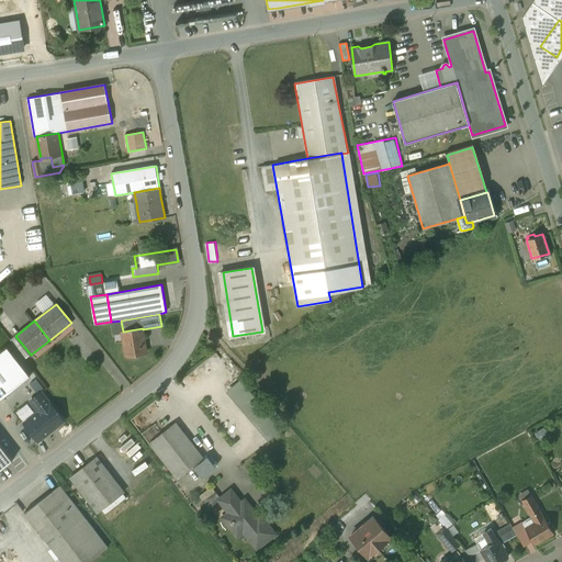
[(123,332),(122,332),(126,356),(147,352),(143,329),(143,328),(123,332)]
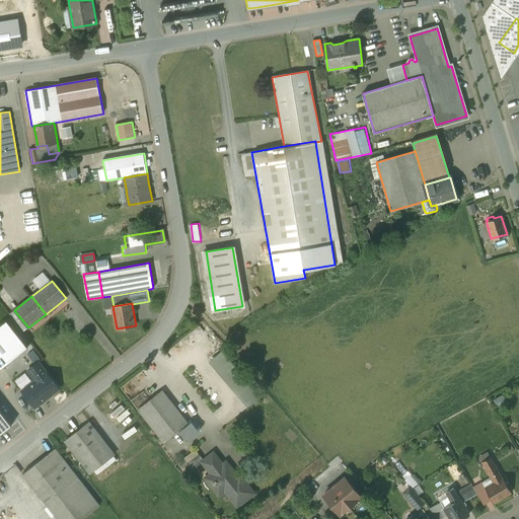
[(12,326),(0,336),(0,361),(1,362),(25,343),(12,326)]
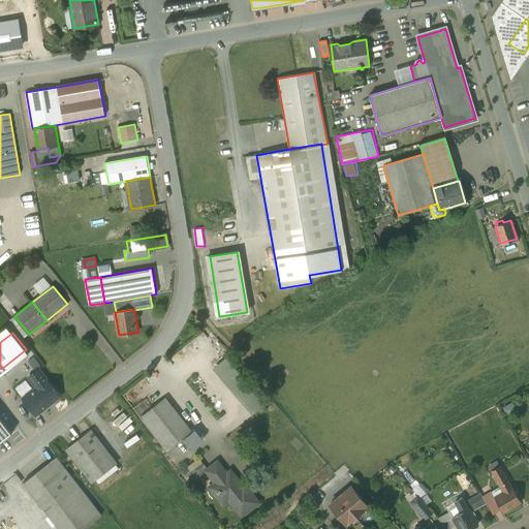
[(266,405),(227,361),(216,370),(254,414),(266,405)]
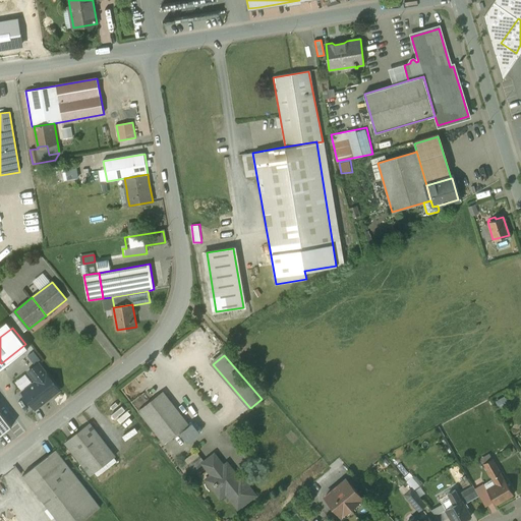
[(59,390),(39,364),(29,371),(37,382),(22,392),(36,409),(59,390)]
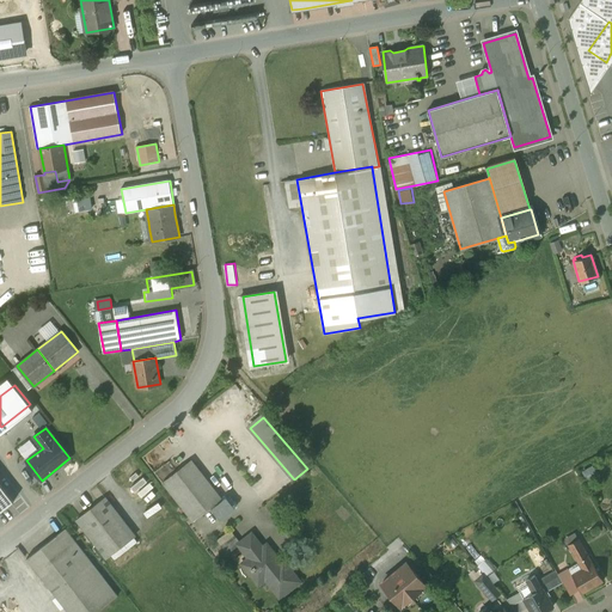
[(221,499),(191,460),(164,482),(194,521),(221,499)]
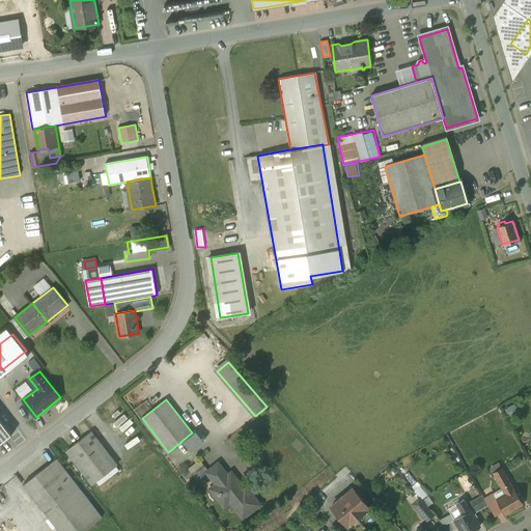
[(514,406),(506,410),(510,416),(518,412),(514,406)]
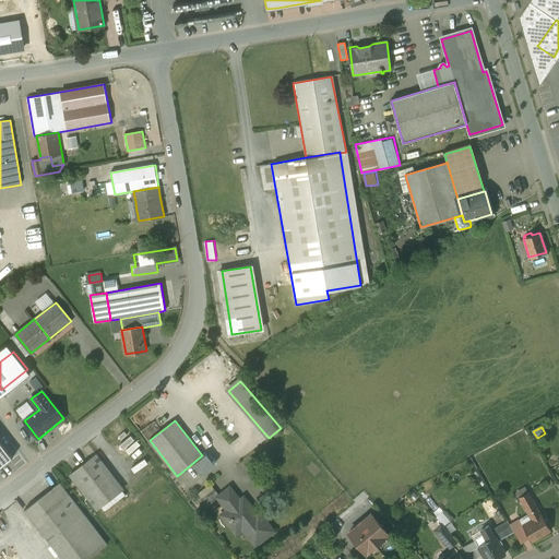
[(0,442),(0,465),(11,458),(0,442)]
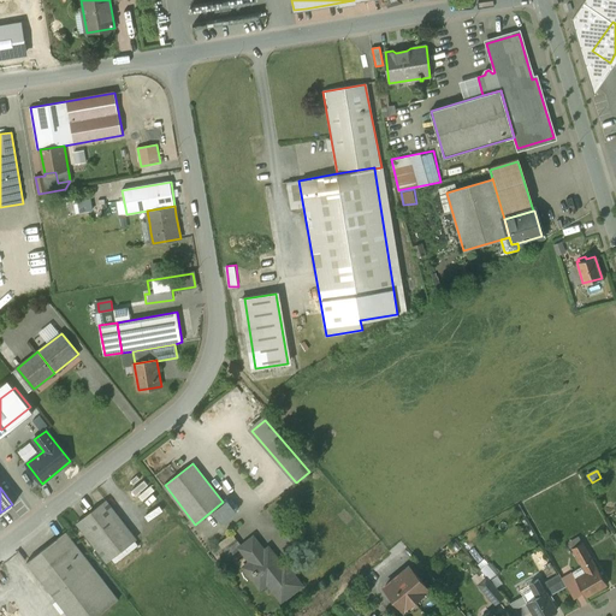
[(105,501),(78,522),(108,560),(135,538),(105,501)]
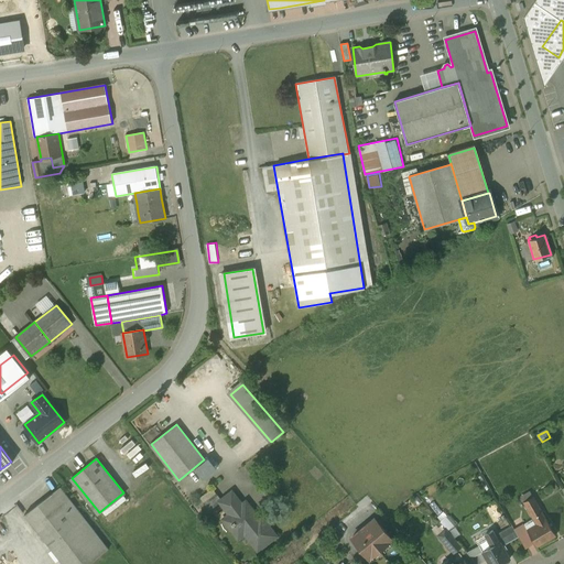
[(89,563),(109,549),(61,487),(25,514),(63,563),(89,563)]
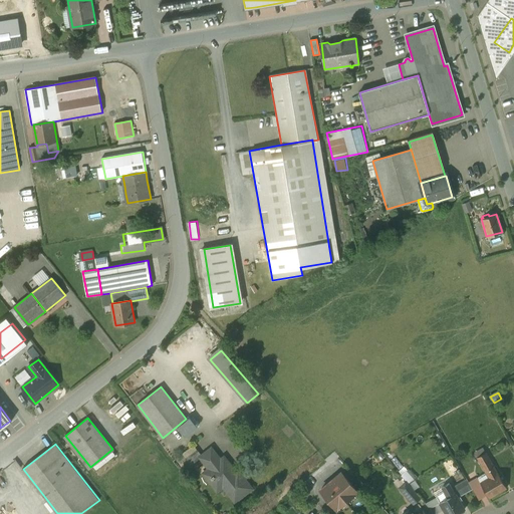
[(194,445),(182,454),(191,465),(201,458),(201,457),(202,456),(194,445)]
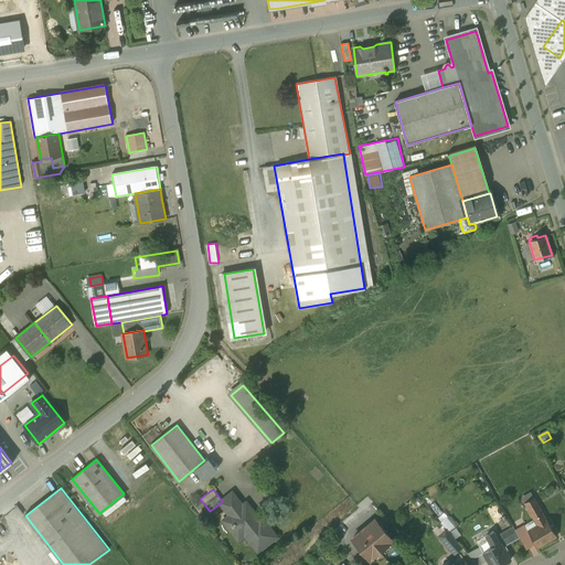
[(262,518),(259,519),(247,502),(243,505),(233,492),(222,501),(221,502),(221,503),(231,515),(230,515),(231,516),(232,515),(236,521),(232,524),(234,526),(235,525),(244,535),(246,534),(258,551),(277,536),(262,518)]
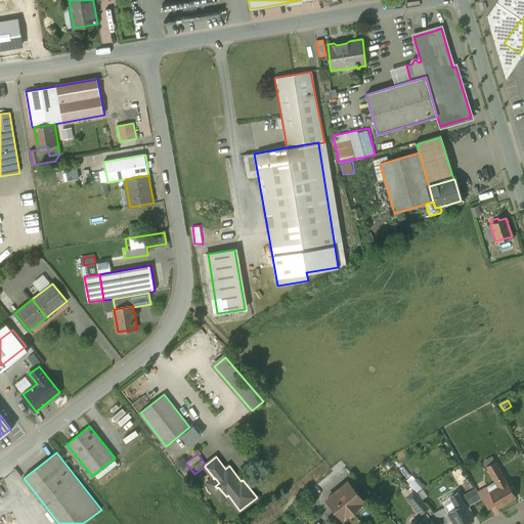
[(508,482),(495,462),(486,467),(490,473),(495,482),(498,487),(508,482)]
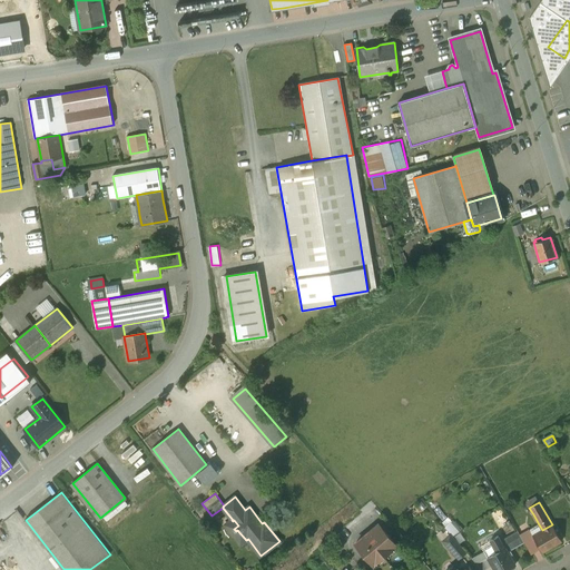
[(520,512),(514,516),(522,527),(527,524),(520,512)]
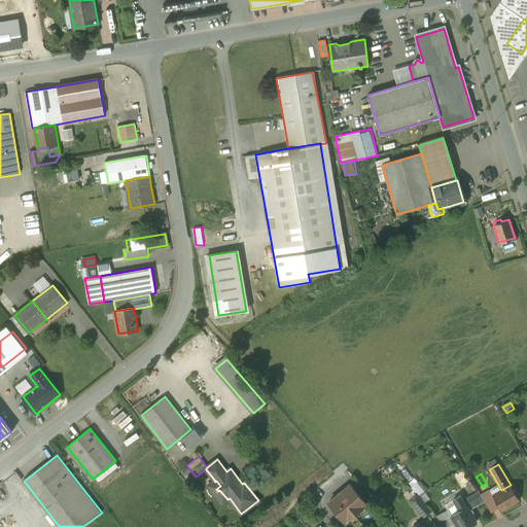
[(498,485),(493,476),(488,479),(494,488),(498,485)]
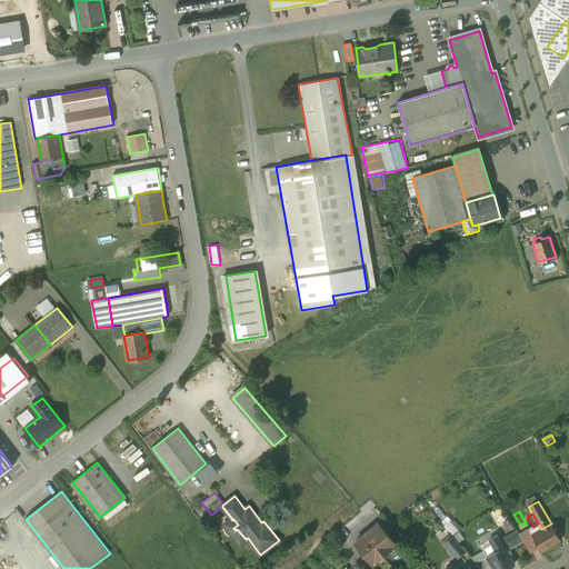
[(389,525),(383,519),(379,522),(387,532),(389,530),(392,533),(396,531),(390,525),(389,525)]
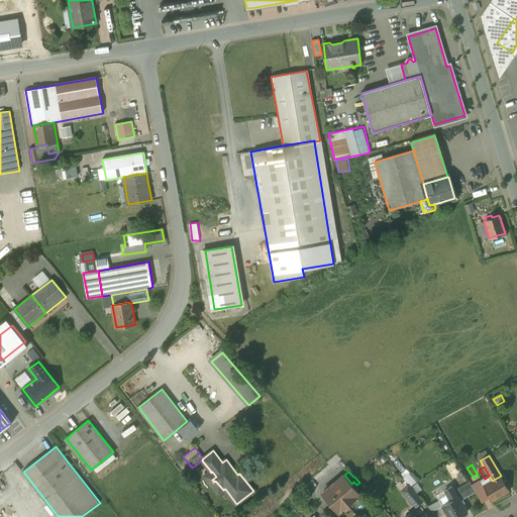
[(351,484),(344,475),(323,493),(338,512),(359,494),(351,484)]
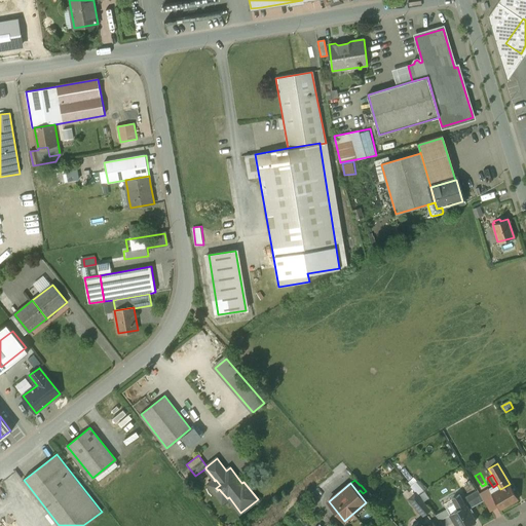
[(500,489),(492,493),(501,510),(519,499),(510,484),(500,489)]
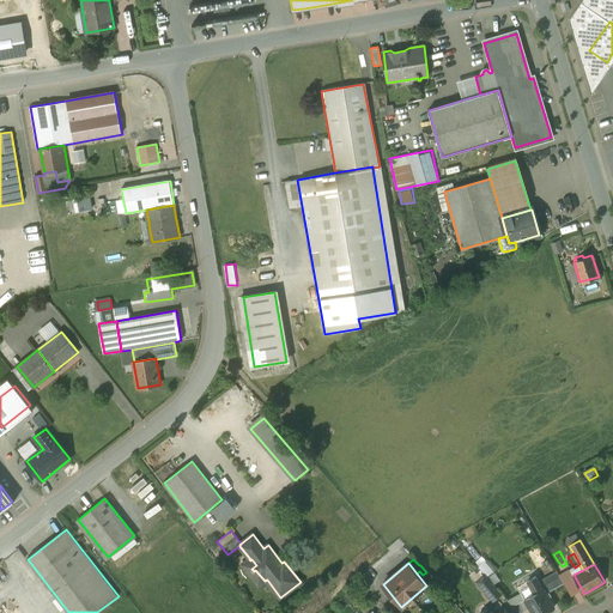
[(485,574),(483,576),(477,582),(485,590),(491,586),(493,584),(485,574)]
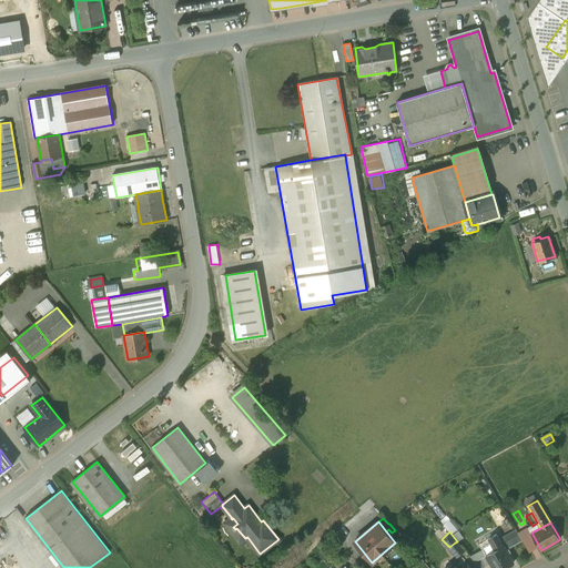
[(496,535),(489,539),(496,550),(503,547),(496,535)]
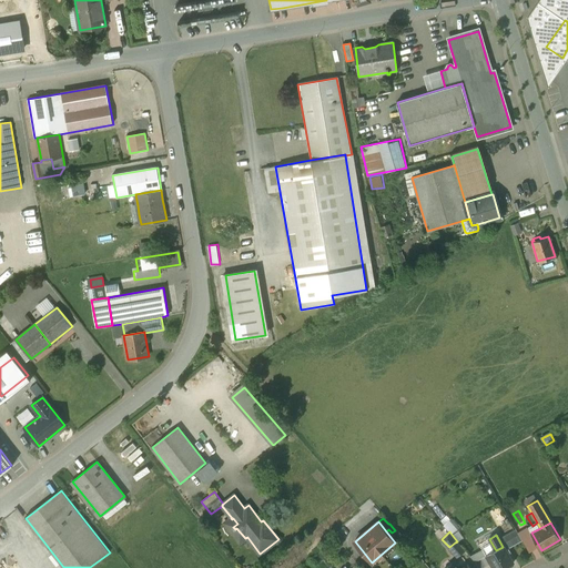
[(455,543),(449,547),(457,557),(464,551),(455,543)]
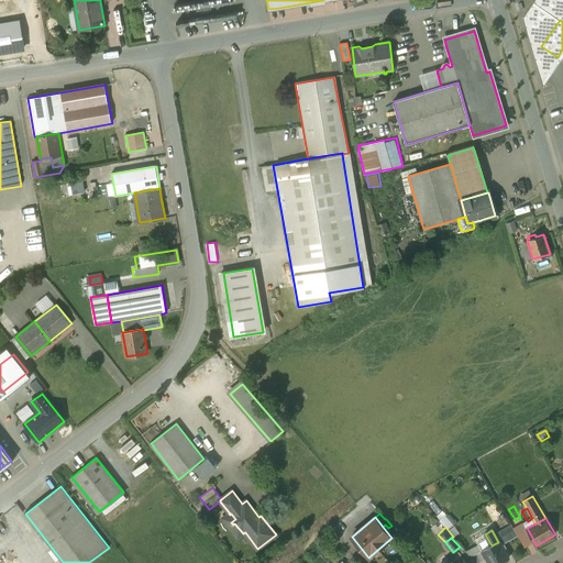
[(492,545),(482,551),(488,562),(503,562),(509,560),(499,541),(498,542),(492,545)]
